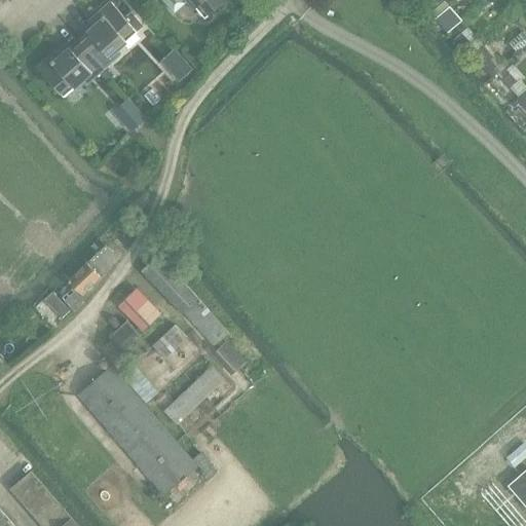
[(162,0),(175,13),(187,2),(203,21),(227,0),(162,0)]
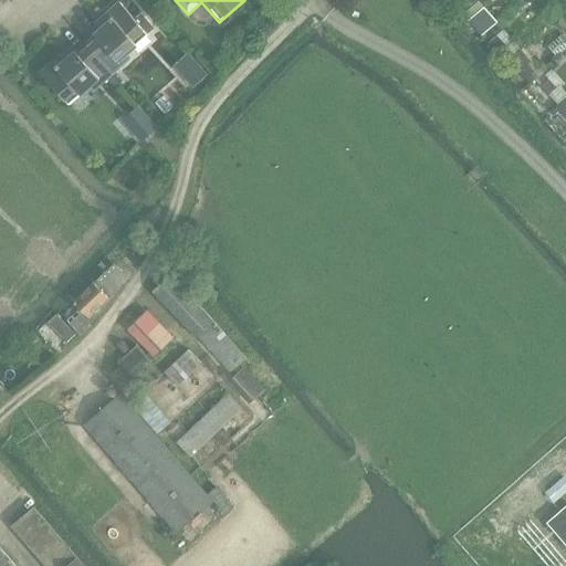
[(140,13),(133,19),(119,3),(104,17),(108,21),(93,34),(94,37),(84,46),(111,76),(122,66),(117,62),(154,29),(140,13)]
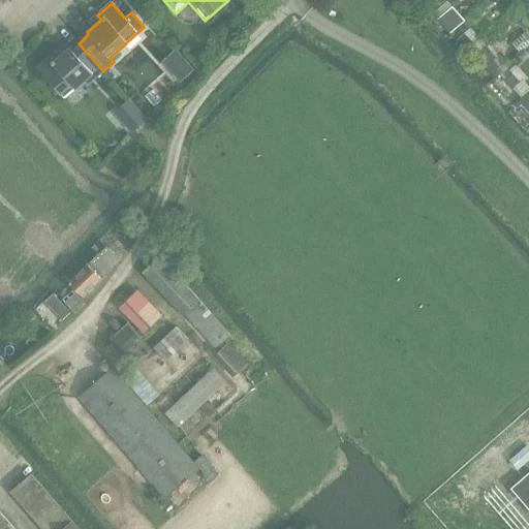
[(255,20),(248,13),(239,24),(245,30),(255,20)]
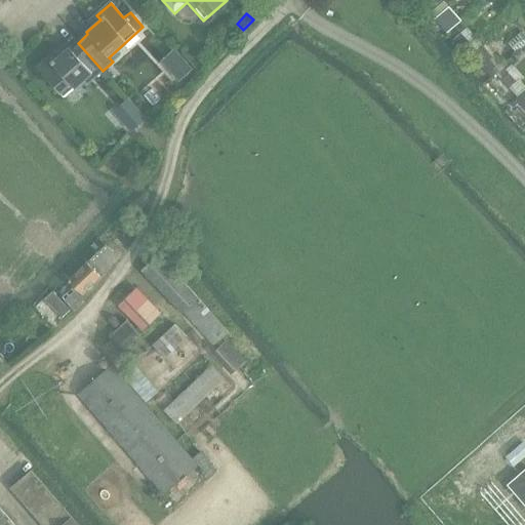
[(114,83),(103,71),(78,43),(71,49),(69,47),(54,61),(49,55),(35,68),(62,98),(89,74),(93,79),(98,74),(110,86),(114,83)]
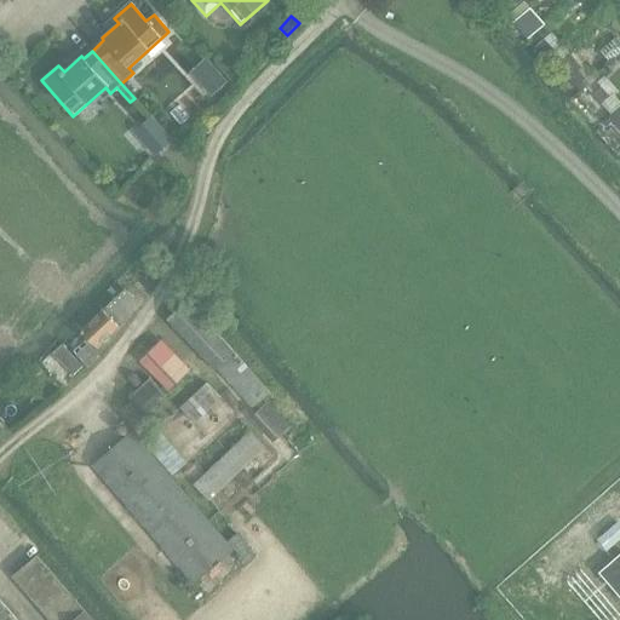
[(205,58),(190,72),(211,95),(227,81),(205,58)]
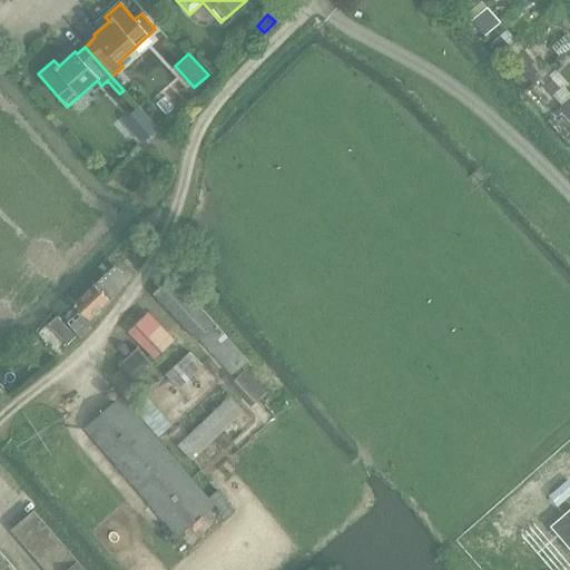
[(141,143),(157,129),(138,109),(124,123),(141,143)]
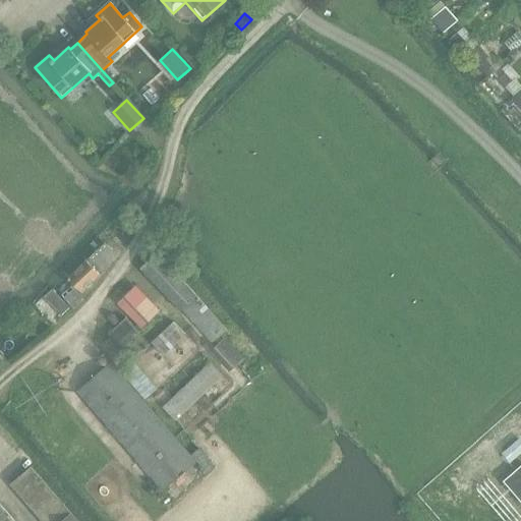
[(107,256),(112,251),(105,243),(68,279),(80,291),(85,287),(88,288),(92,285),(91,283),(112,262),(107,256)]
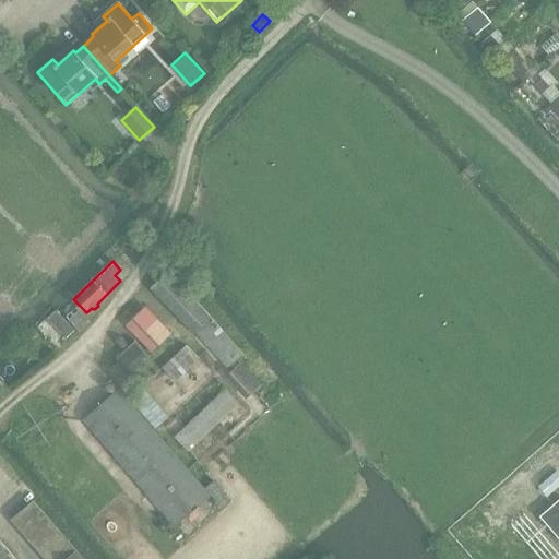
[(244,353),(167,273),(152,288),(194,333),(194,332),(228,367),(244,353)]
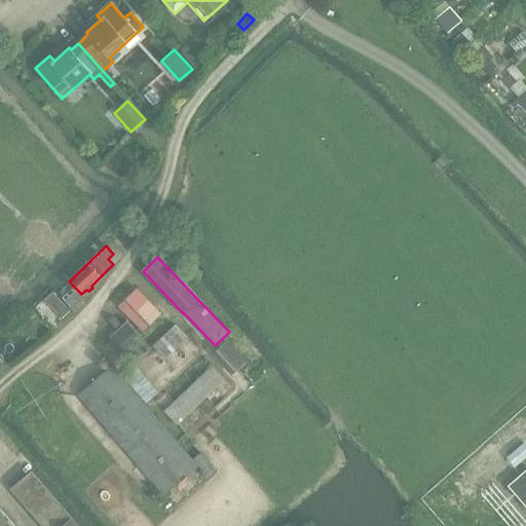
[(156,322),(148,313),(123,288),(108,302),(126,322),(107,340),(121,354),(156,322)]
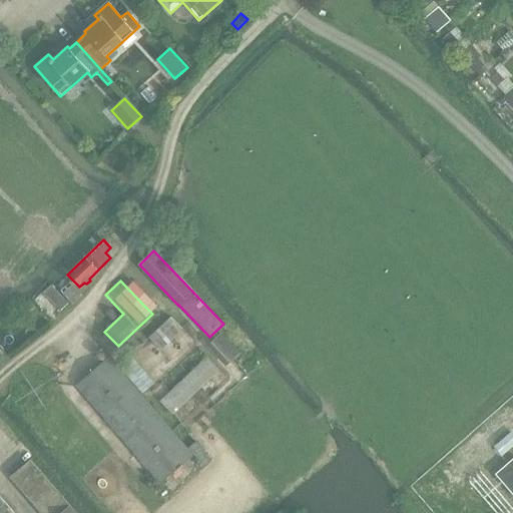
[(72,304),(82,295),(69,282),(59,291),(72,304)]
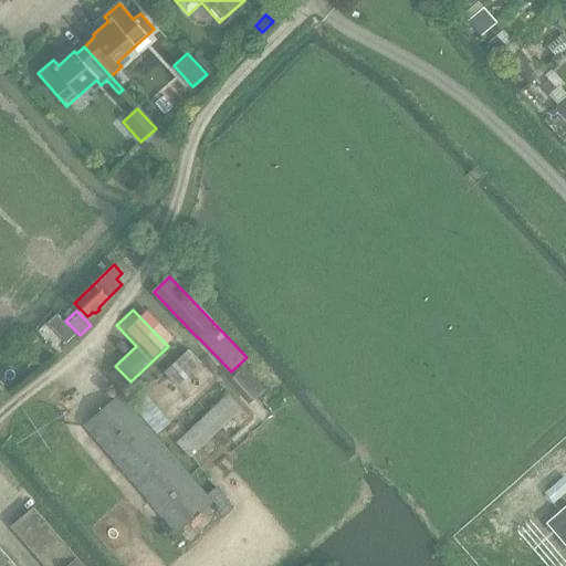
[(188,349),(164,371),(177,387),(201,364),(188,349)]
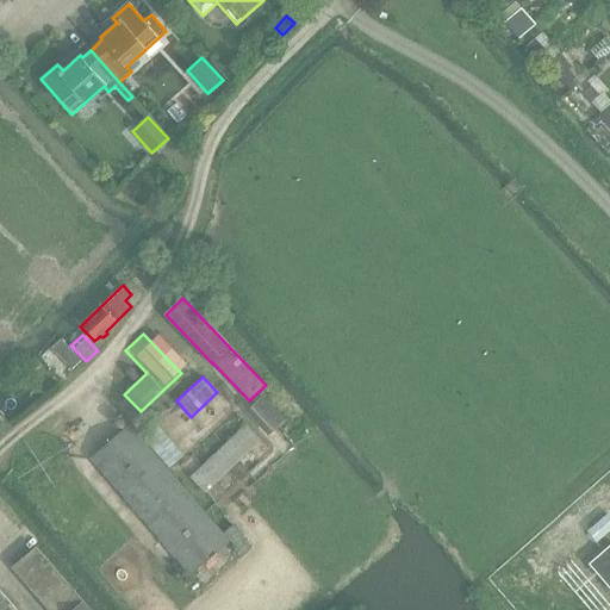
[(229,540),(129,424),(92,459),(190,574),(229,540)]
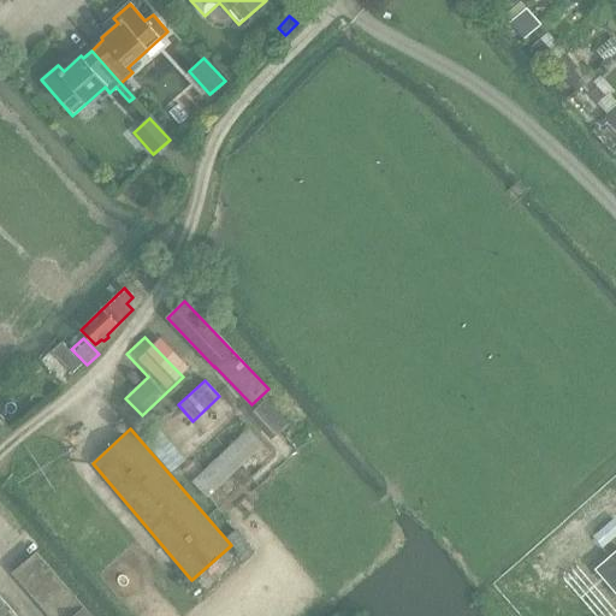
[(207,497),(264,445),(248,428),(191,480),(207,497)]
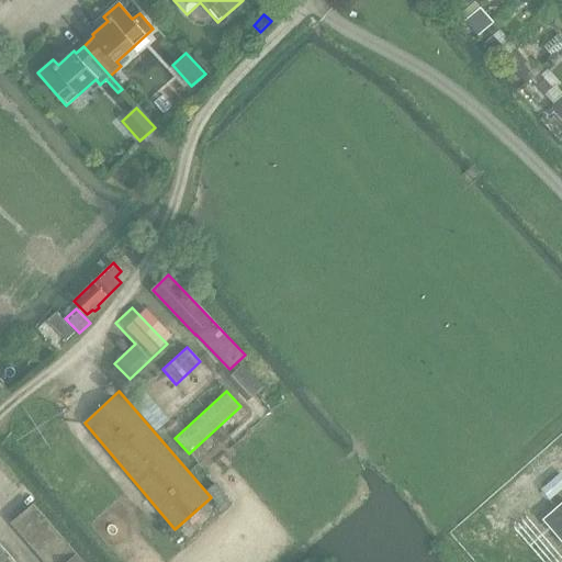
[(561,502),(543,518),(561,539),(561,502)]
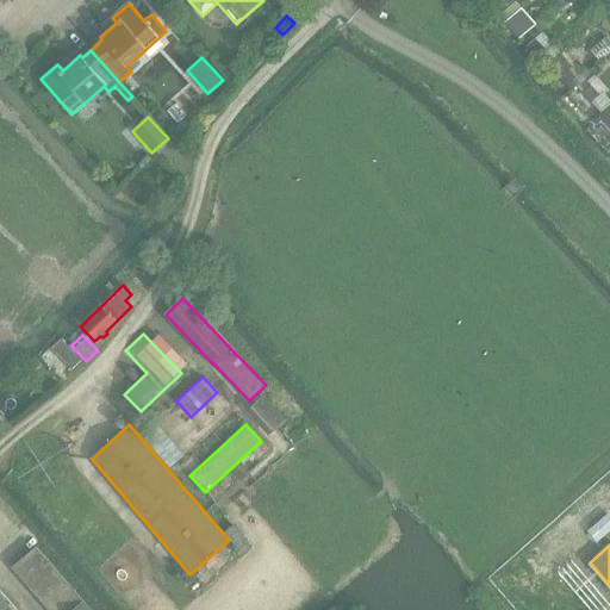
[(89,609),(35,547),(13,566),(50,609),(89,609)]
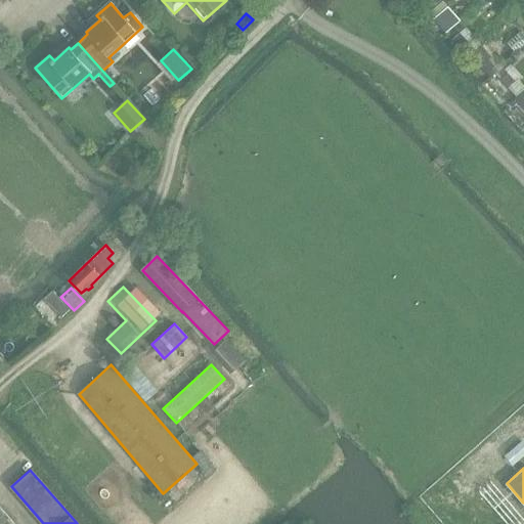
[(14,523),(0,508),(0,523),(14,523)]
